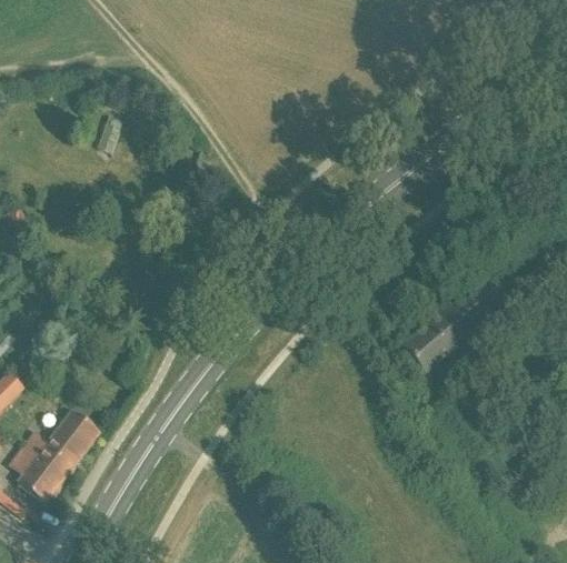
[(558,268),(529,234),(506,254),(506,253),(427,321),(429,325),(405,347),(427,371),(451,350),(457,357),(536,289),(535,288),(558,268)]
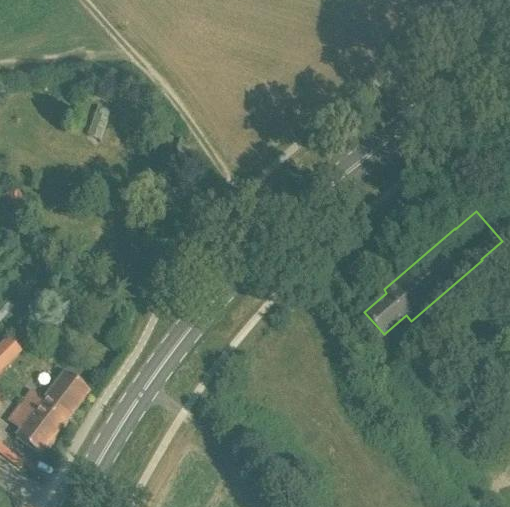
[(0,340),(0,372),(26,345),(10,330),(0,340)]
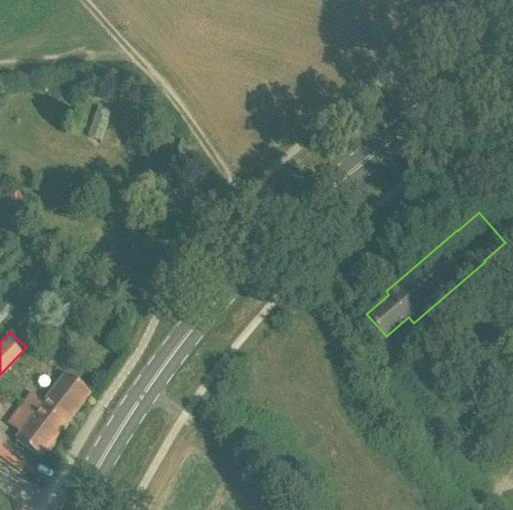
[(42,456),(92,391),(64,371),(42,400),(31,391),(9,420),(21,431),(18,436),(42,456)]
